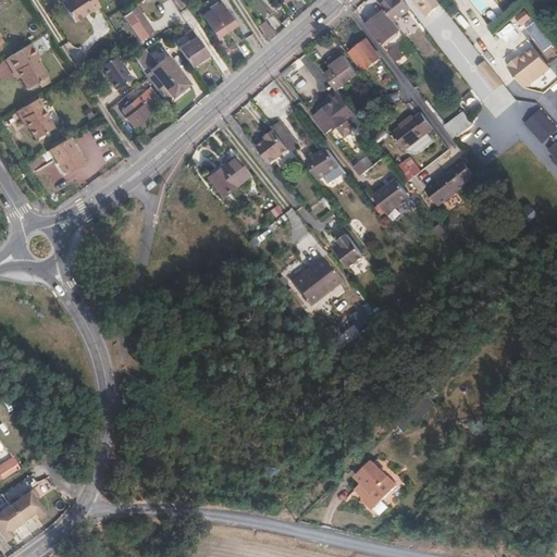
[(102,8),(97,0),(63,0),(60,2),(74,24),(85,16),(84,14),(91,10),(94,13),(102,8)]
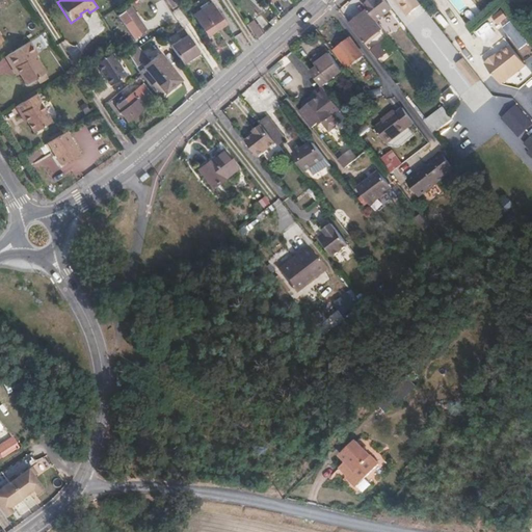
[(368,0),(364,3),(369,10),(376,20),(392,8),(384,0),(368,0)]
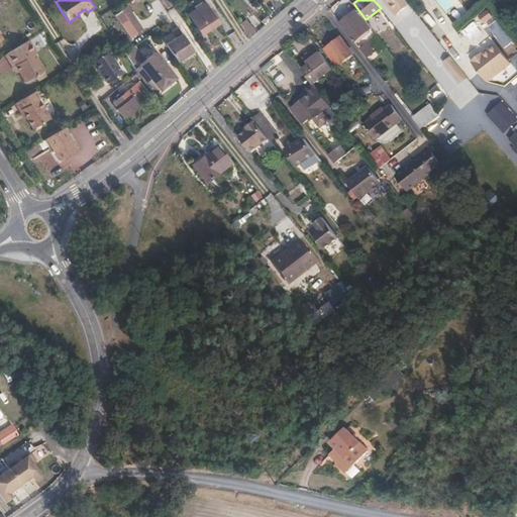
[(406,0),(405,0),(385,0),(393,9),(406,0)]
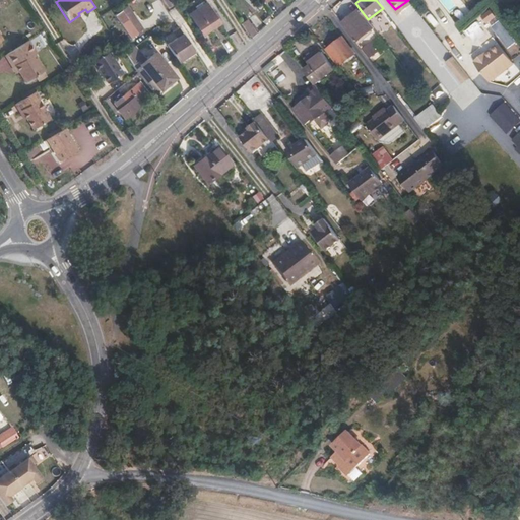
[(206,37),(222,25),(207,2),(191,13),(206,37)]
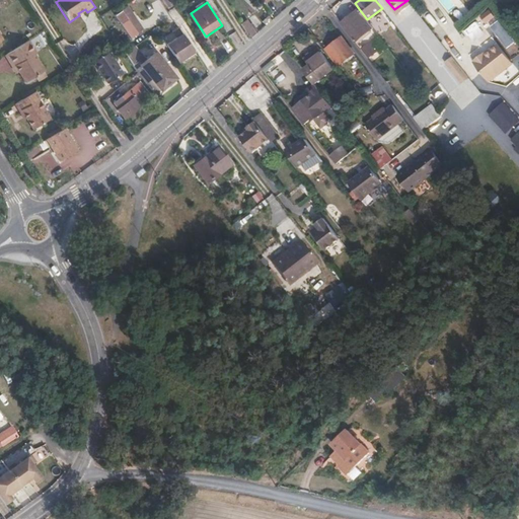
[(144,30),(129,8),(116,16),(132,40),(144,30)]
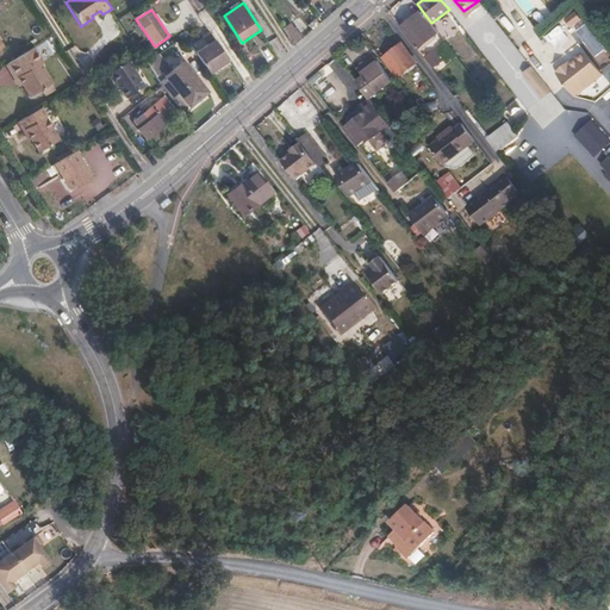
[(423,12),(403,27),(416,45),(436,29),(431,23),(423,12)]
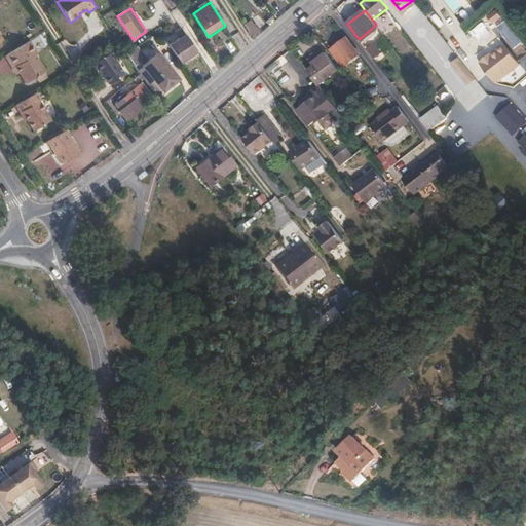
[(479,30),(490,25),(487,19),(476,24),(479,30)]
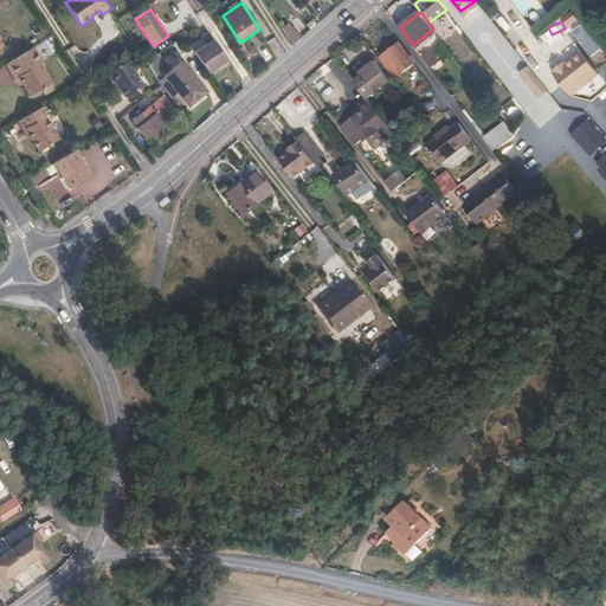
[(292,45),(300,39),(289,23),(281,27),(292,45)]
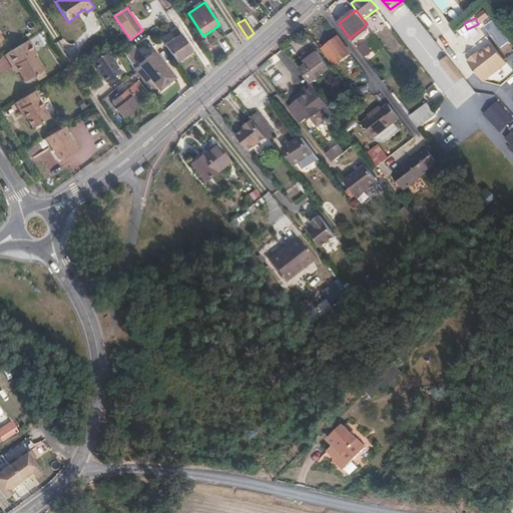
[(492,21),(485,27),(502,48),(509,41),(492,21)]
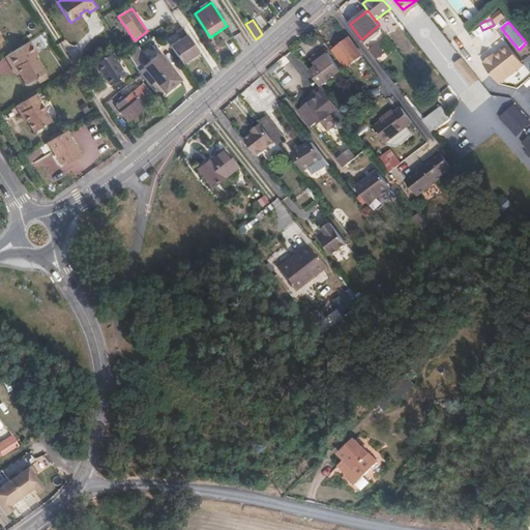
[(400,25),(389,31),(411,65),(420,59),(400,25)]
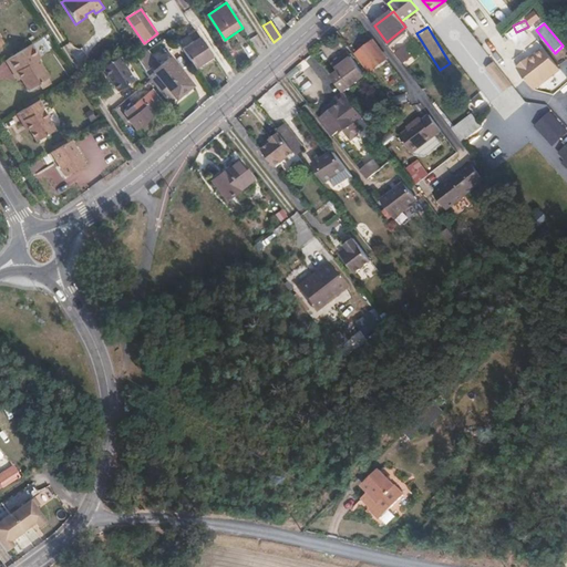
[(515,45),(512,48),(529,71),(548,55),(533,35),(517,47),(515,45)]
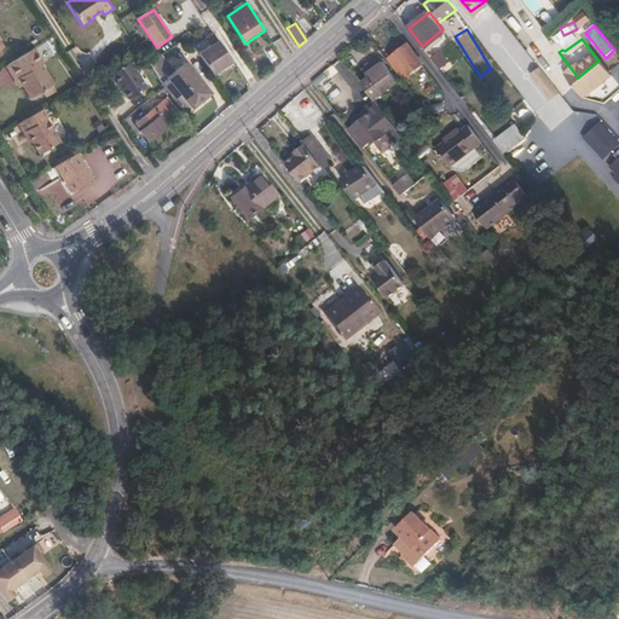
[(409,42),(387,58),(404,81),(424,65),(409,42)]
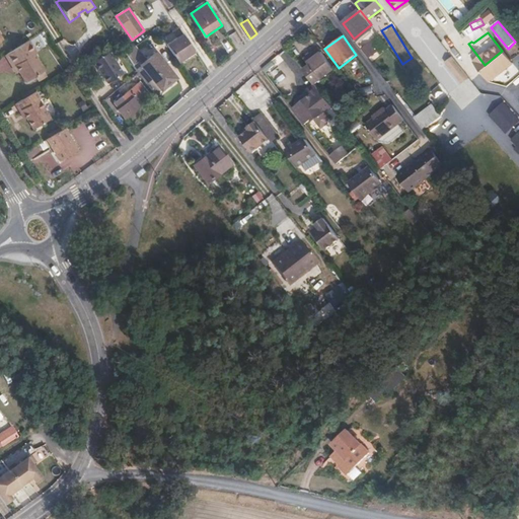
[(25,36),(4,50),(15,68),(18,67),(24,77),(45,65),(33,48),(32,49),(25,36)]
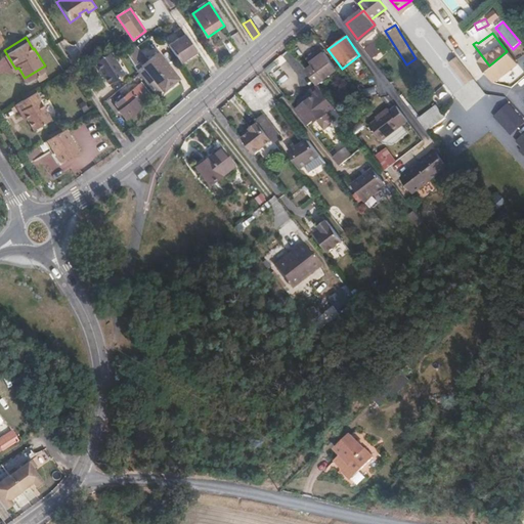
[(179,62),(180,61),(197,50),(186,37),(170,48),(179,62)]
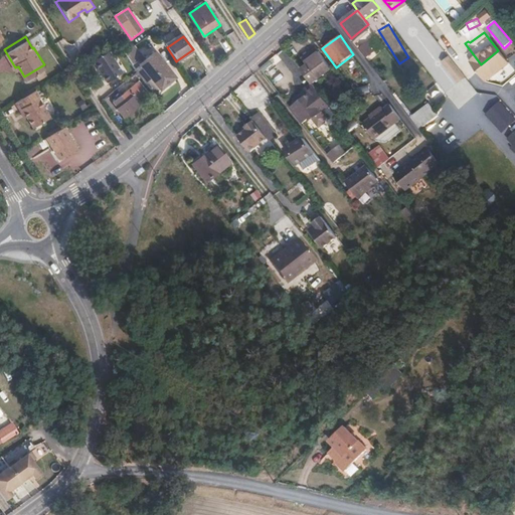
[(364,39),(357,45),(362,53),(370,47),(364,39)]
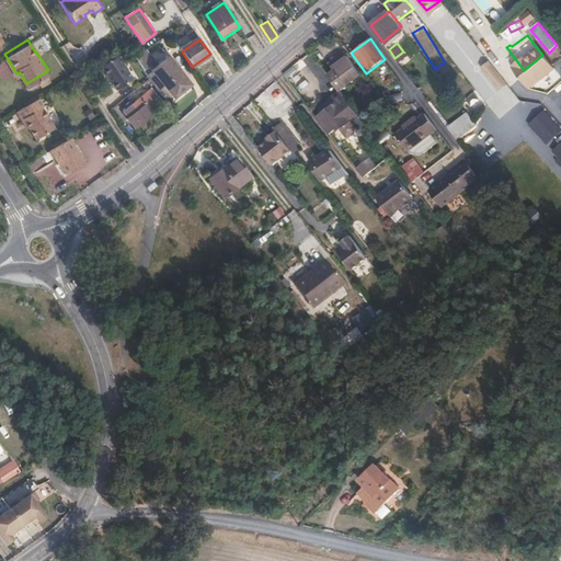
[(524,70),(506,47),(499,53),(516,76),(524,70)]
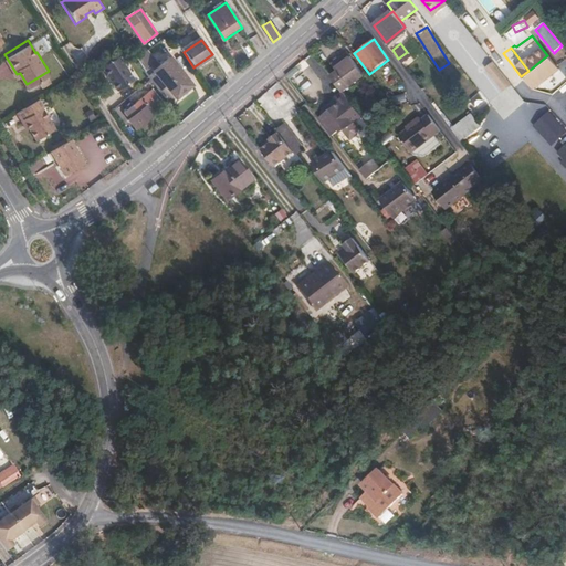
[(150,77),(158,90),(169,103),(192,84),(170,56),(160,64),(148,51),(138,60),(143,66),(150,77)]
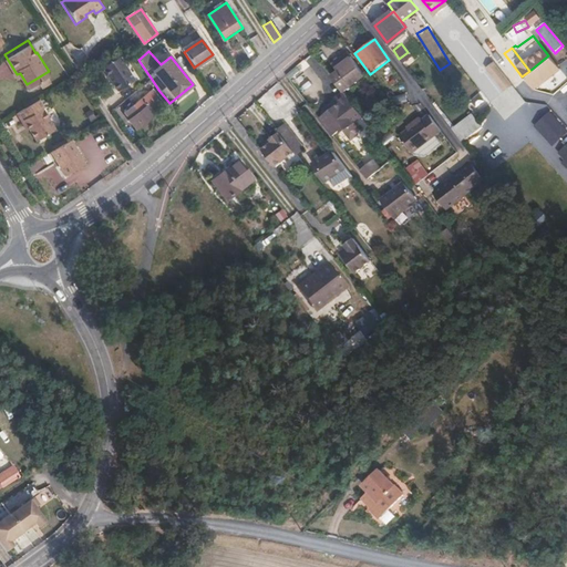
[(339,71),(332,76),(344,93),(366,76),(348,53),(333,64),(339,71)]
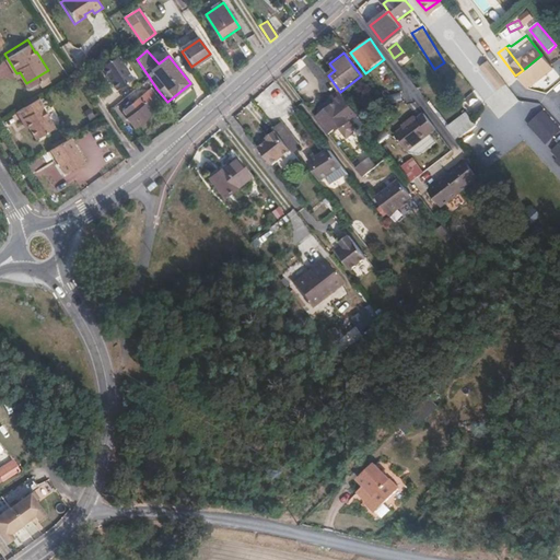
[(0,62),(0,79),(10,72),(2,61),(0,62)]
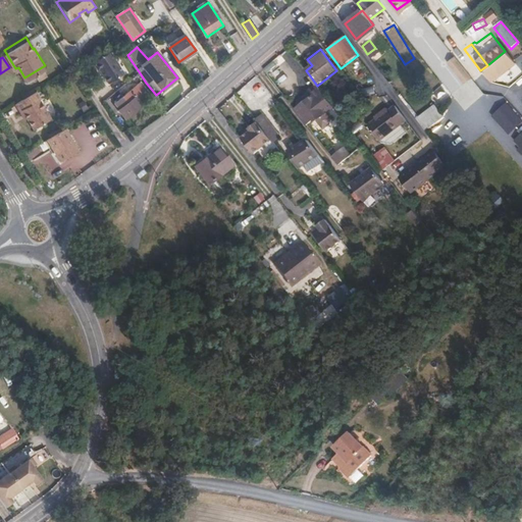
[(123,82),(139,71),(132,61),(116,71),(123,82)]
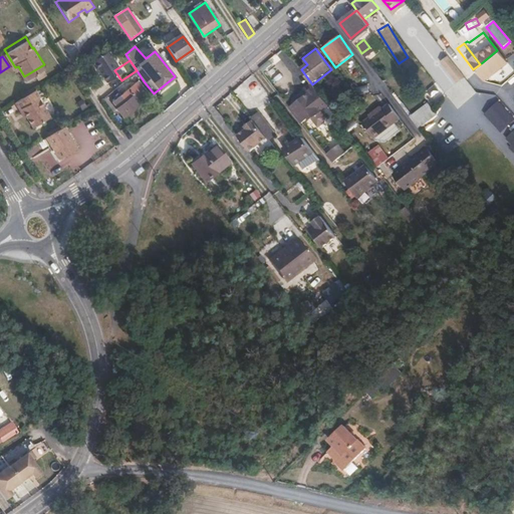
[(460,73),(453,64),(448,67),(456,76),(460,73)]
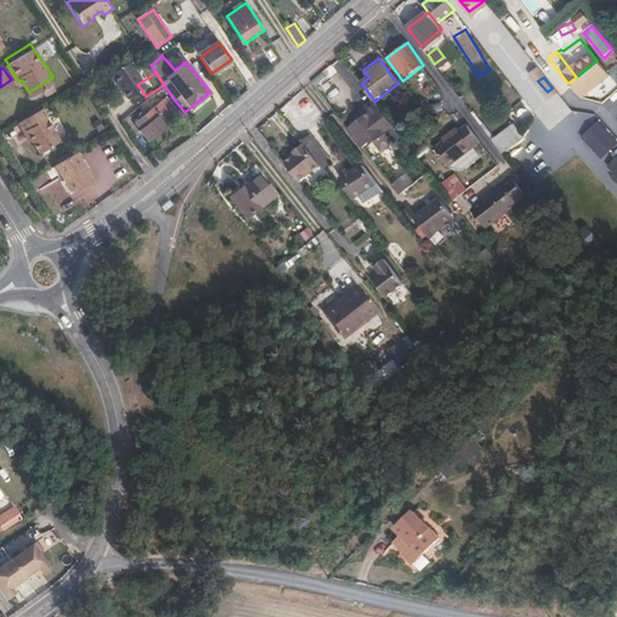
[(328,94),(336,101),(344,93),(334,86),(328,94)]
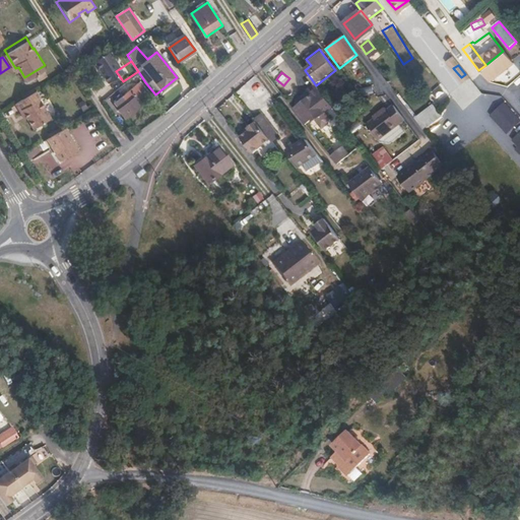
[(150,96),(139,82),(114,103),(119,108),(118,109),(125,117),(150,96)]
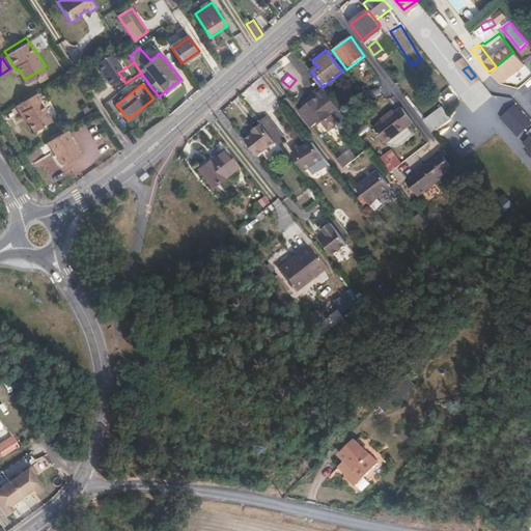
[(35,87),(14,101),(19,109),(22,107),(28,115),(34,127),(51,116),(39,96),(40,95),(35,87)]
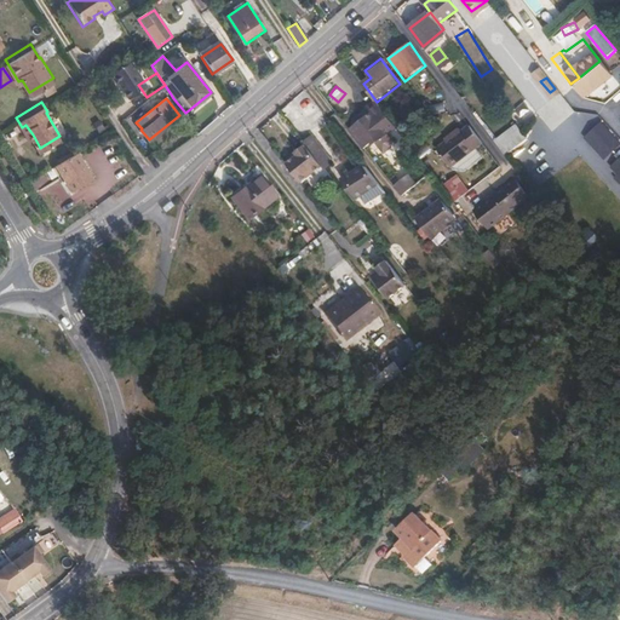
[(380,108),(352,130),(350,131),(363,149),(366,148),(373,141),(368,135),(379,125),(385,133),(388,133),(395,142),(401,137),(380,108)]
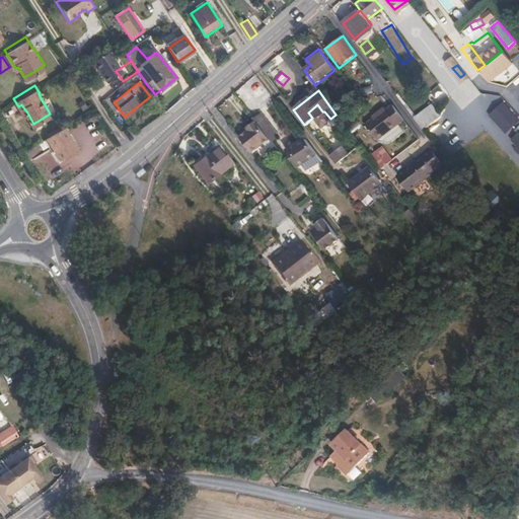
[(251,101),(245,106),(252,117),(264,130),(270,126),(251,101)]
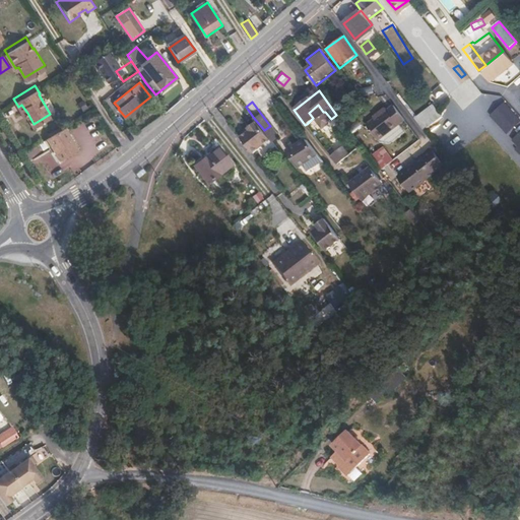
[(490,116),(506,134),(519,121),(519,120),(504,103),(490,116)]
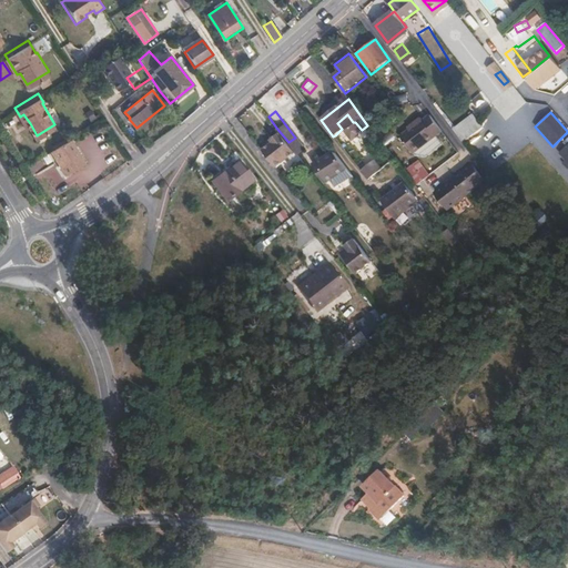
[(23,114),(20,117),(26,125),(30,123),(23,114)]
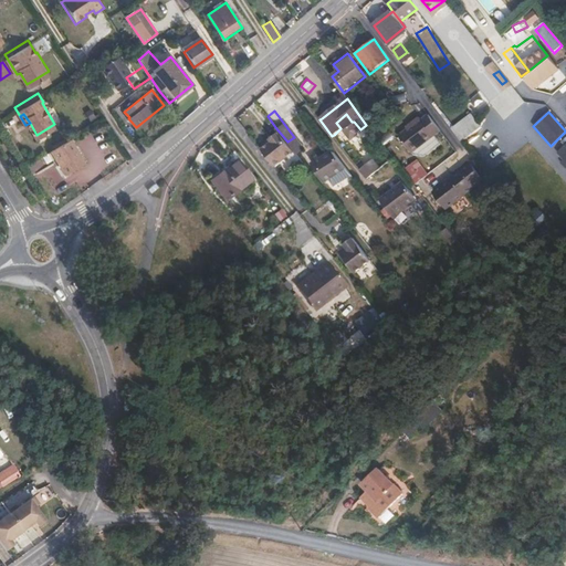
[(451,128),(462,142),(481,127),(471,114),(451,128)]
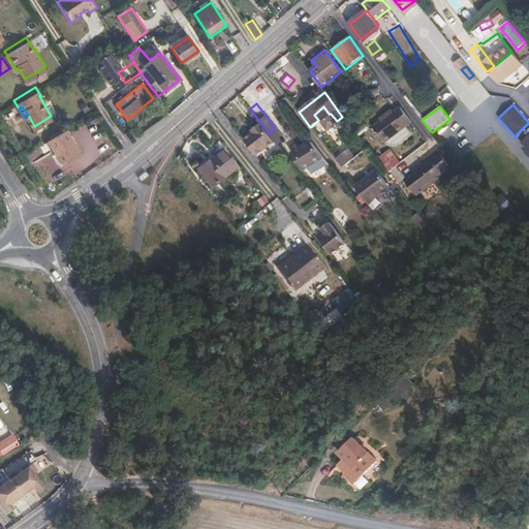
[(392,110),(384,115),(385,117),(381,120),(372,128),(384,144),(385,143),(406,127),(412,122),(400,107),(394,112),(392,110)]
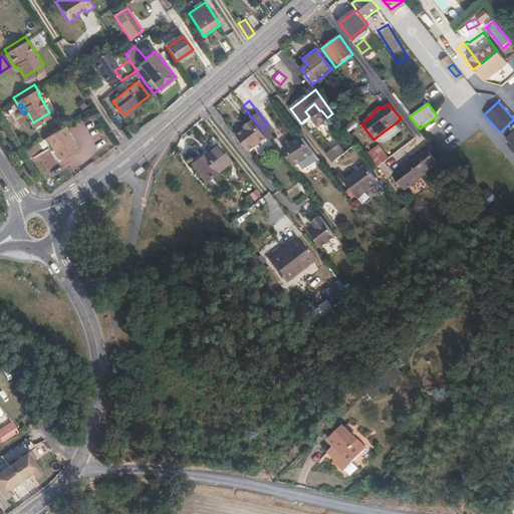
[(261,129),(250,115),(242,121),(243,123),(233,131),(246,148),(264,134),(261,129)]
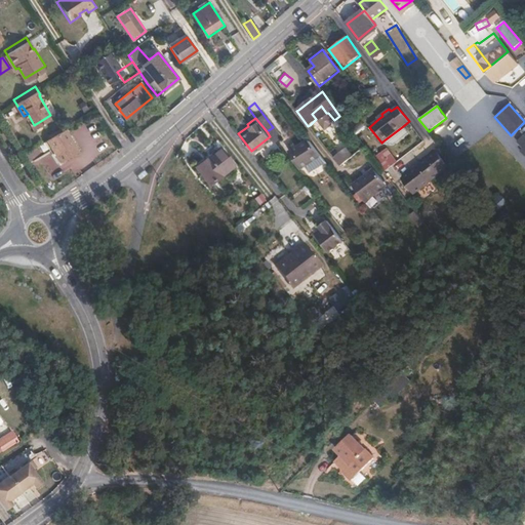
[(409,133),(403,126),(382,142),(385,144),(395,145),(409,133)]
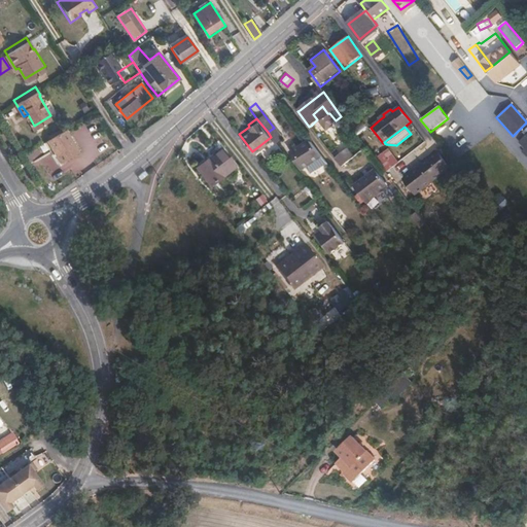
[(81,154),(68,133),(48,144),(62,167),(81,154)]
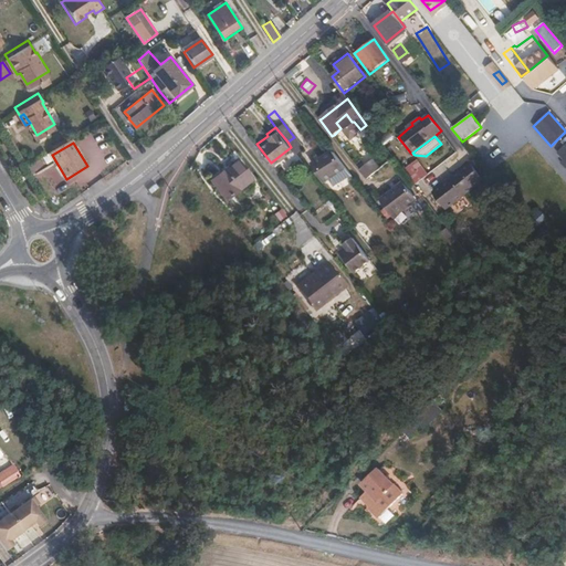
[(333,185),(344,177),(329,154),(314,164),(325,181),(329,179),(333,185)]
